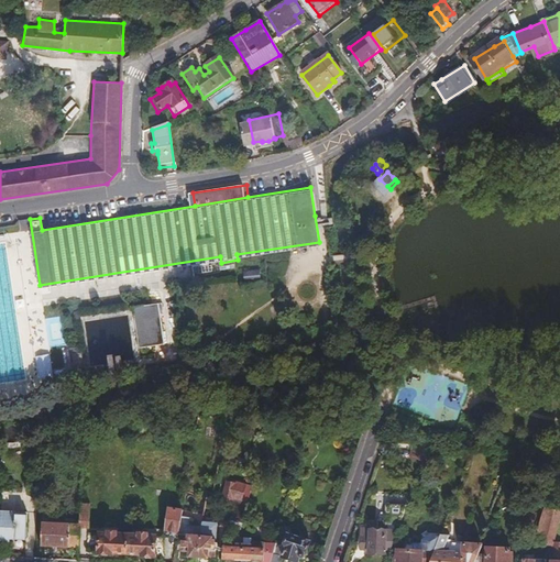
[(164,343),(158,304),(132,307),(139,346),(164,343)]
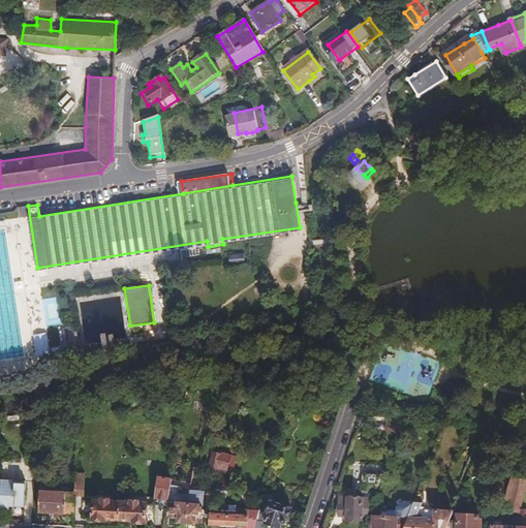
[(78,330),(65,332),(67,347),(80,345),(78,330)]
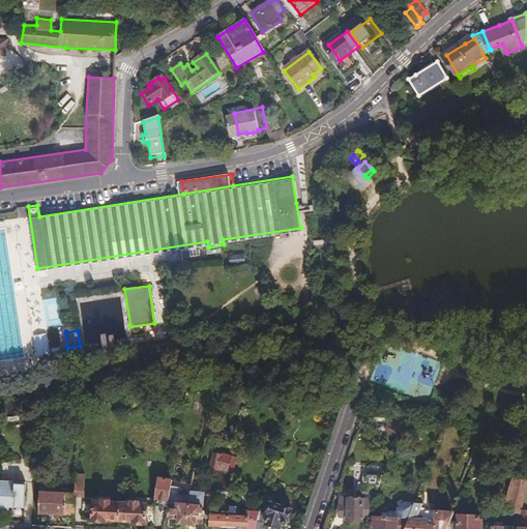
[(205,393),(207,382),(195,380),(194,392),(205,393)]
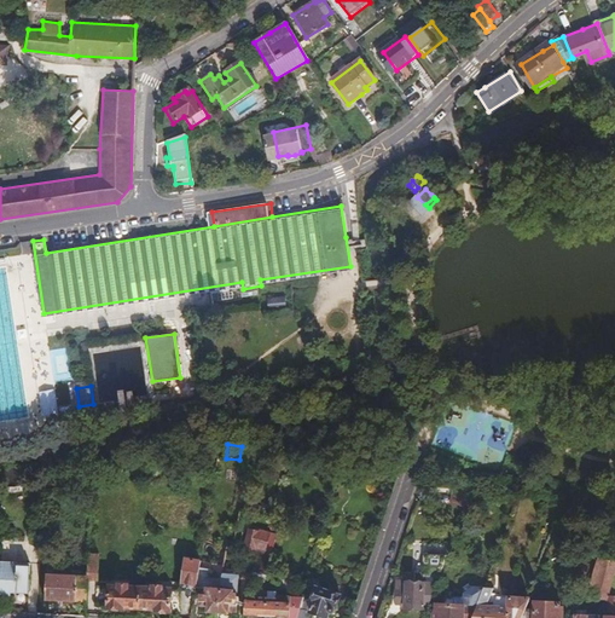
[(398,472),(402,456),(394,454),(389,468),(398,472)]
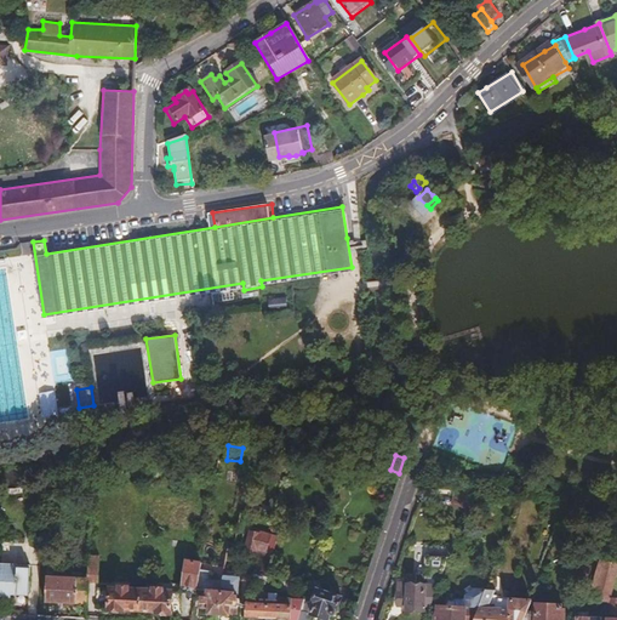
[(466,507),(472,491),(460,488),(458,493),(456,493),(452,502),(466,507)]
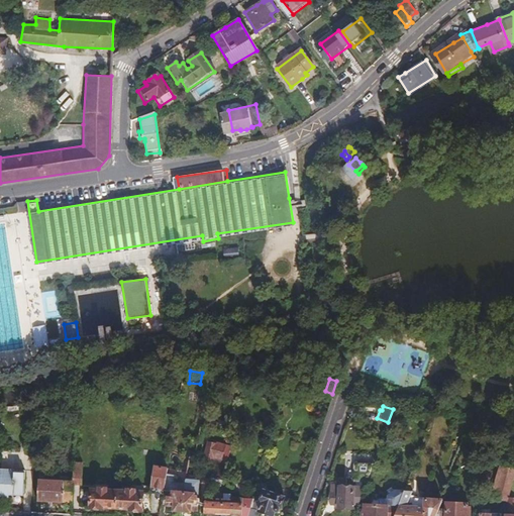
[(226,472),(231,447),(218,443),(218,444),(211,442),(206,457),(213,459),(213,467),(210,476),(221,480),(226,472)]
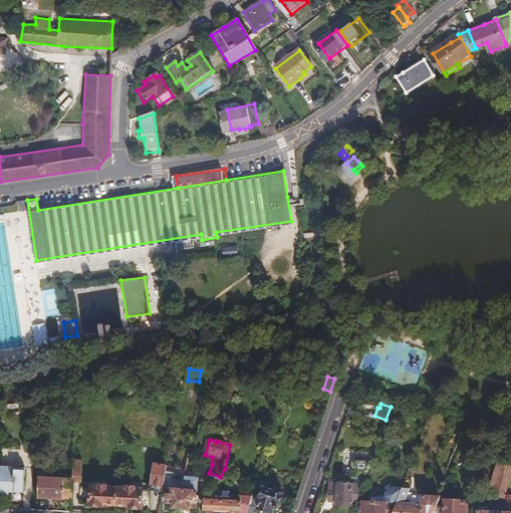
[(80,461),(72,460),(71,478),(70,481),(79,481),(80,461)]
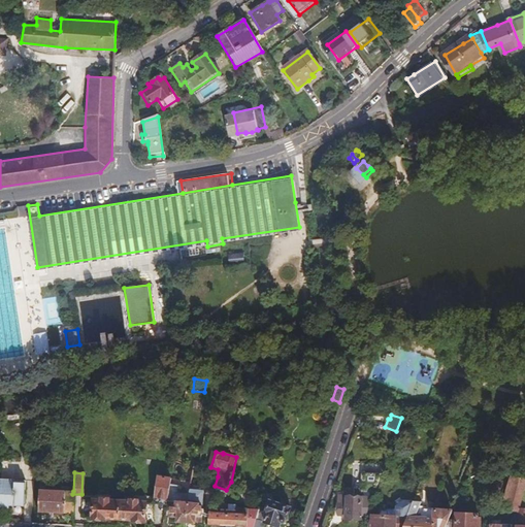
[(524,478),(512,474),(504,496),(519,501),(523,487),(524,487),(524,478)]
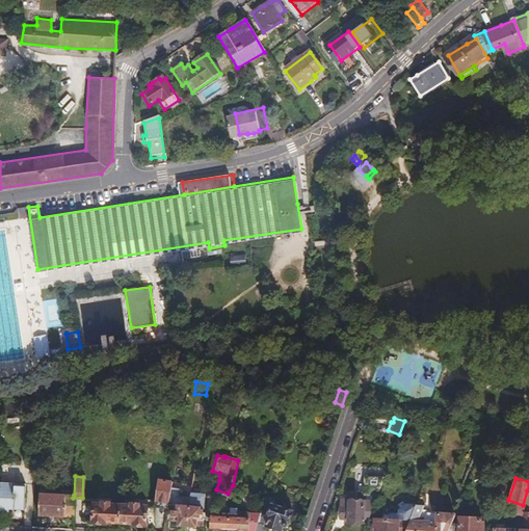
[(164,507),(167,504),(170,488),(170,481),(157,479),(154,506),(164,507)]
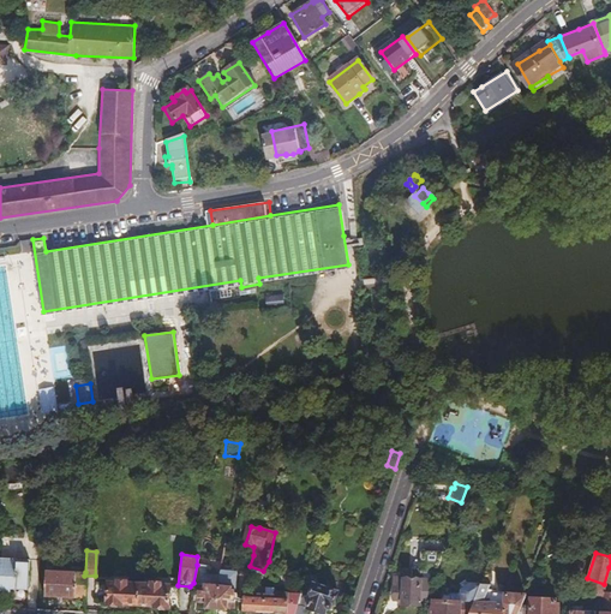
[(430,601),(447,554),(427,554),(427,572),(420,572),(420,578),(397,578),(397,600),(407,600),(407,606),(424,606),(424,601),(430,601)]
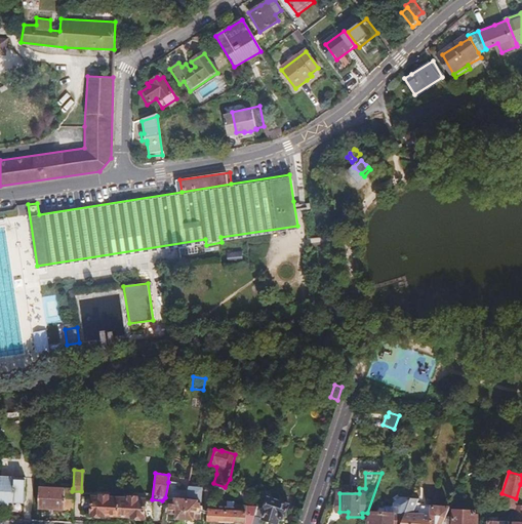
[(24,478),(0,477),(0,504),(7,504),(8,501),(23,502),(24,478)]
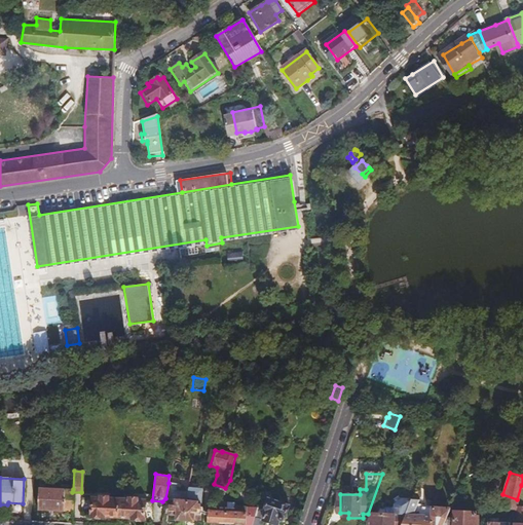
[(177,519),(185,520),(188,502),(190,492),(177,491),(178,484),(169,483),(165,498),(174,499),(174,505),(172,505),(171,513),(177,514),(177,519)]
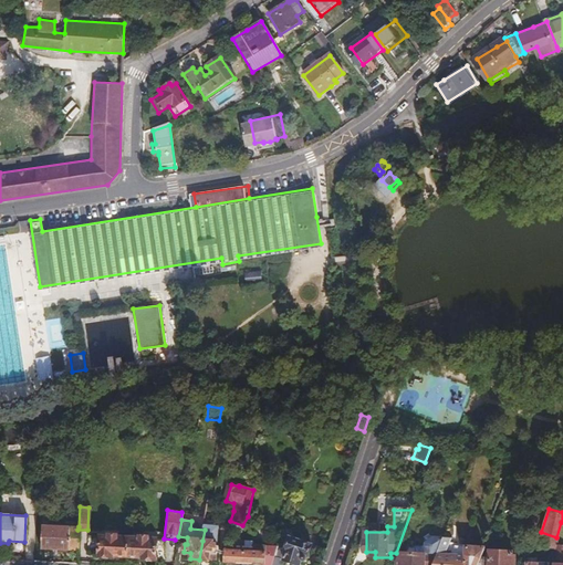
[(40,548),(76,551),(77,530),(79,526),(41,524),(40,548)]
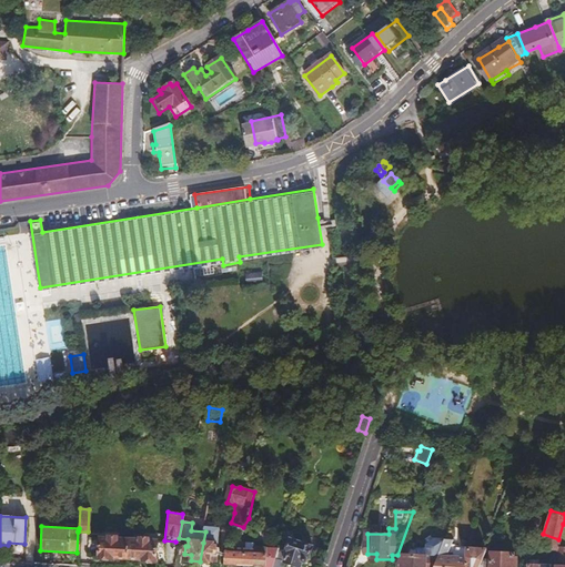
[(220,529),(205,528),(205,532),(203,543),(218,544),(218,547),(219,547),(220,529)]
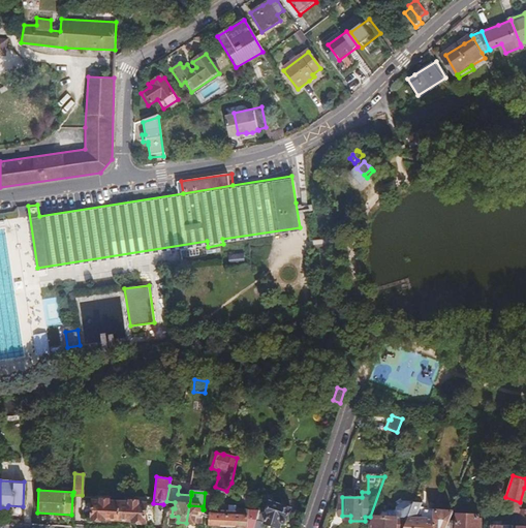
[(520,502),(505,497),(502,505),(518,509),(520,502)]
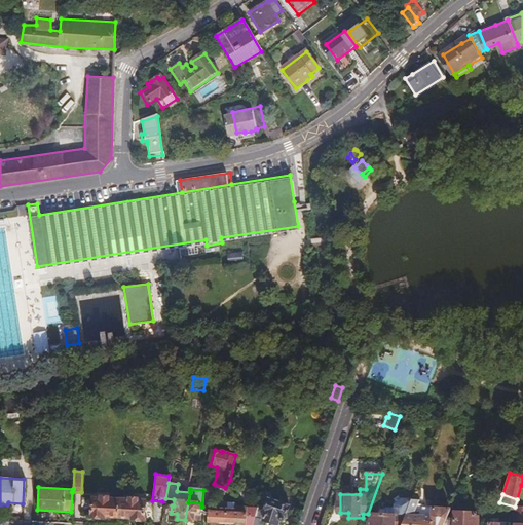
[(143,500),(90,497),(89,517),(96,517),(102,517),(102,516),(129,517),(129,519),(136,519),(142,519),(143,500)]
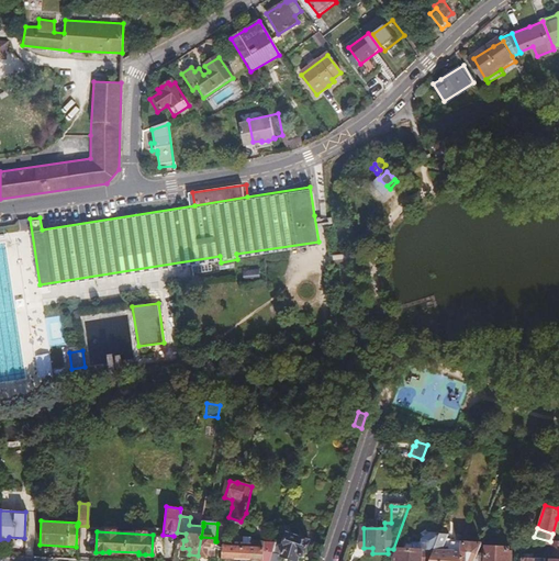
[(269,560),(279,560),(281,557),(294,559),(298,549),(303,550),(306,538),(284,531),(281,543),(284,545),(283,547),(274,545),(269,560)]
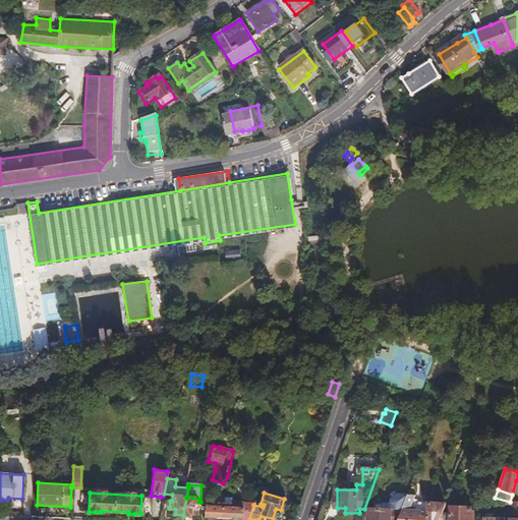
[(397,519),(425,519),(427,511),(410,510),(416,495),(407,494),(402,509),(397,519)]
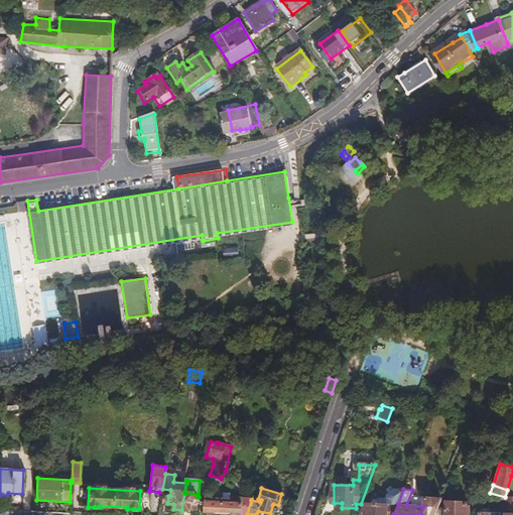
[(184,493),(181,510),(189,510),(189,508),(197,508),(199,497),(198,497),(198,494),(184,493)]
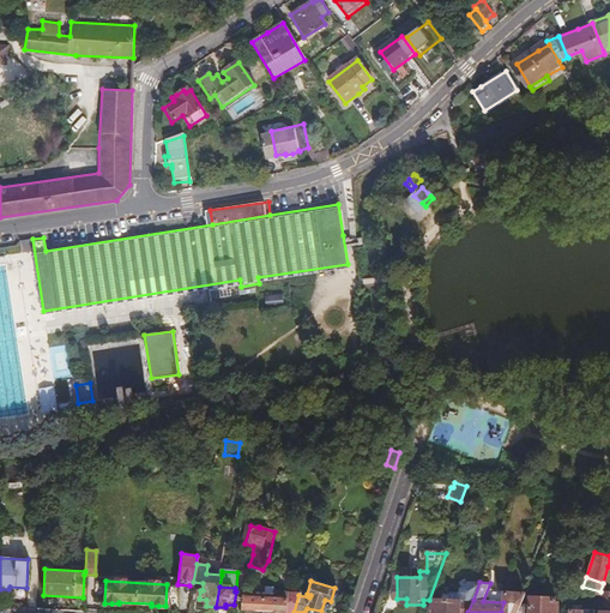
[(265,607),(267,593),(261,593),(259,589),(247,589),(242,606),(242,608),(255,611),(255,606),(265,607)]
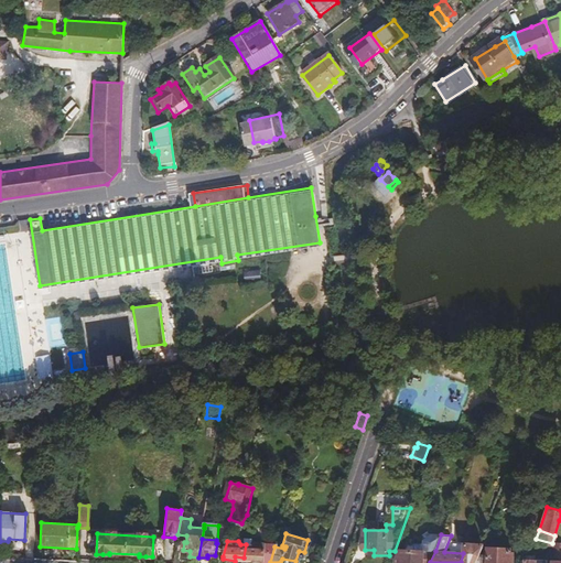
[(270,562),(274,547),(276,544),(254,543),(254,545),(246,544),(244,558),(251,559),(251,561),(261,562),(260,562),(270,562)]
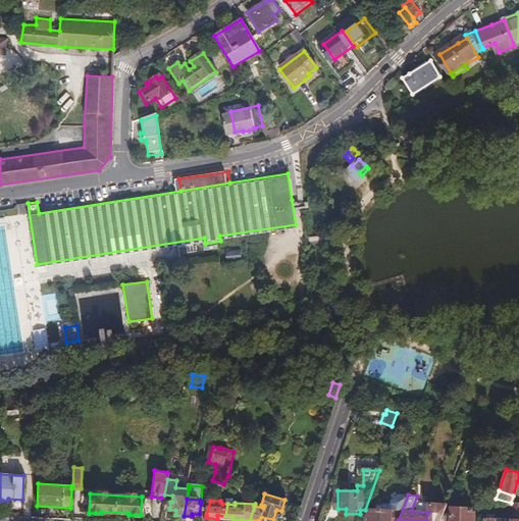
[(438,520),(446,507),(446,505),(428,504),(428,512),(426,520),(438,520)]
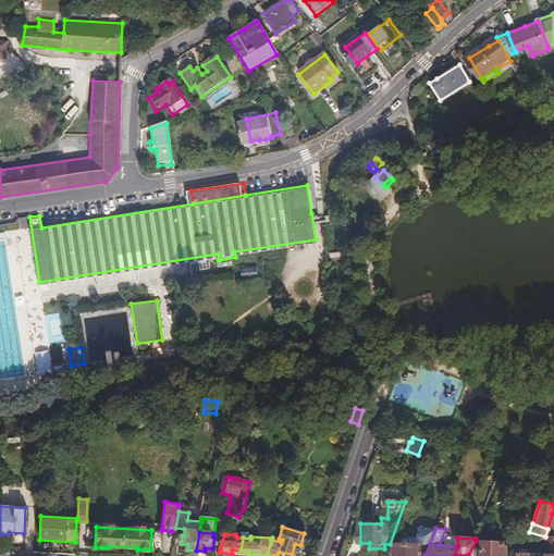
[(553,538),(549,538),(549,552),(553,552),(553,555),(545,555),(544,555),(553,555),(553,538)]
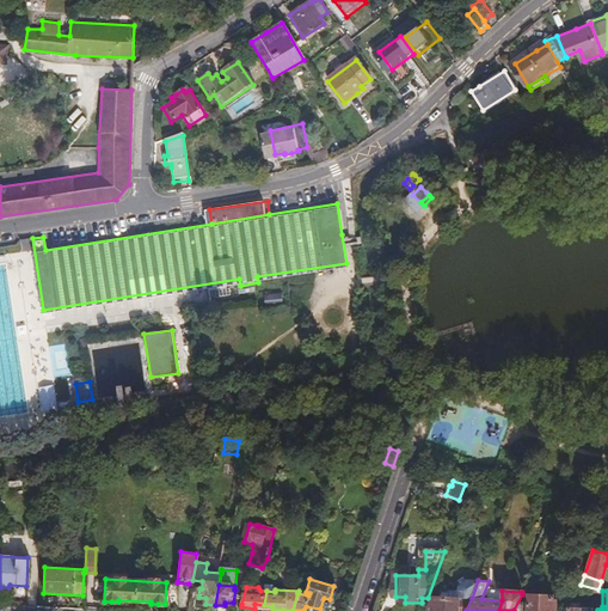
[(551,596),(522,594),(514,610),(554,610),(556,600),(551,600),(551,596)]
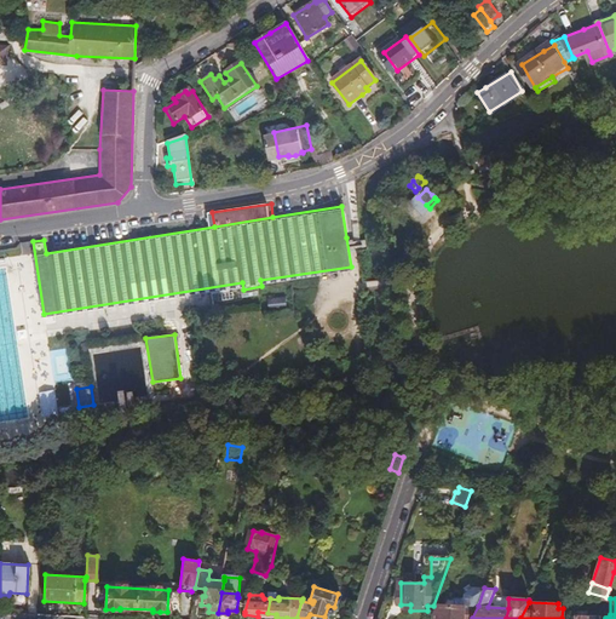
[(472,618),(478,606),(436,605),(436,608),(441,608),(439,618),(472,618)]
